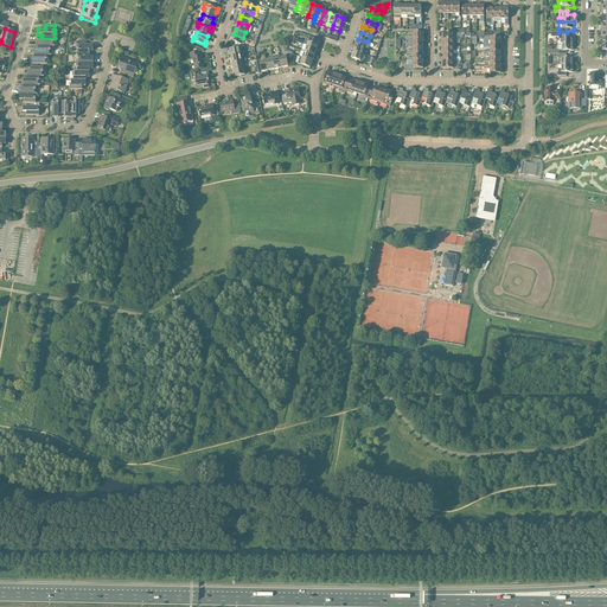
[(574,44),(574,37),(567,37),(567,32),(558,32),(558,39),(562,39),(562,43),(574,44)]
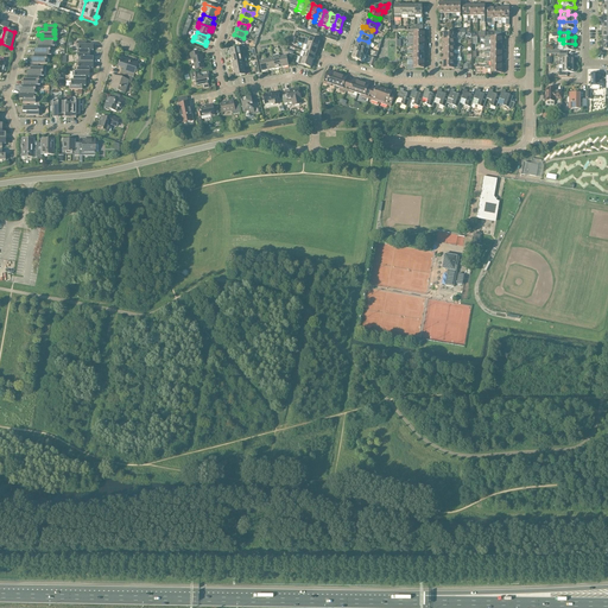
[(241,45),(244,38),(234,35),(232,42),(241,45)]
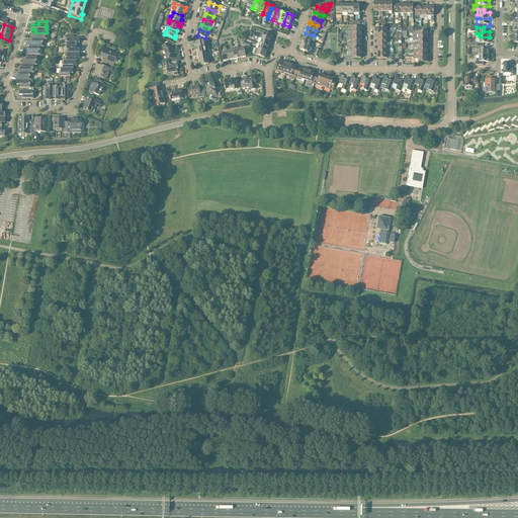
[(270,41),(272,35),(264,33),(262,38),(270,41)]
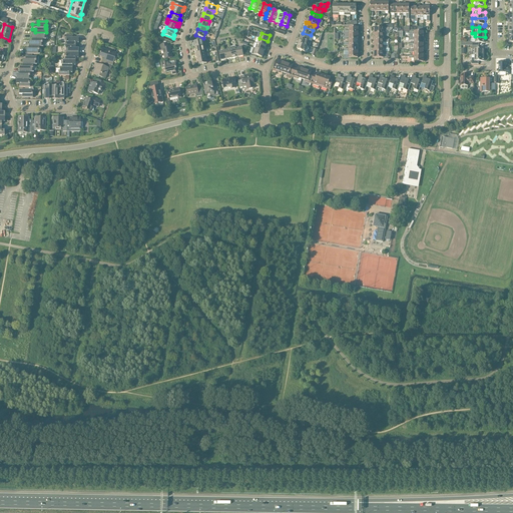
[(309,41),(311,35),(303,33),(301,38),(309,41)]
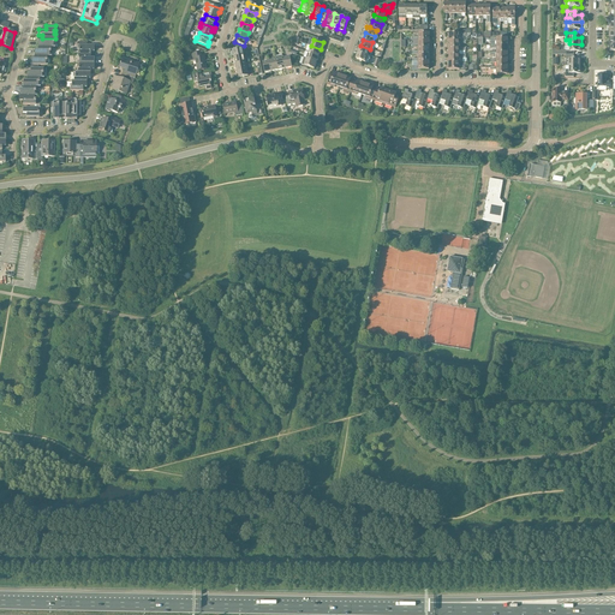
[(94,52),(94,46),(87,46),(87,42),(77,42),(77,46),(78,46),(78,49),(78,55),(90,55),(90,52),(94,52)]
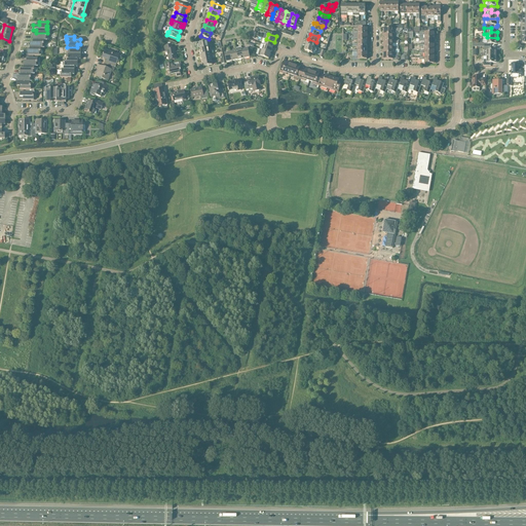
[(483,43),(481,43),(481,47),(484,47),(491,47),(491,44),(497,44),(497,38),(487,37),(484,37),(484,43),(483,43)]
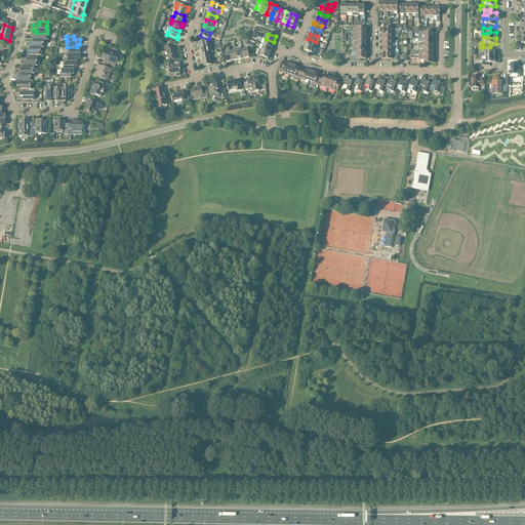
[(272,47),(274,42),(266,39),(264,44),(272,47)]
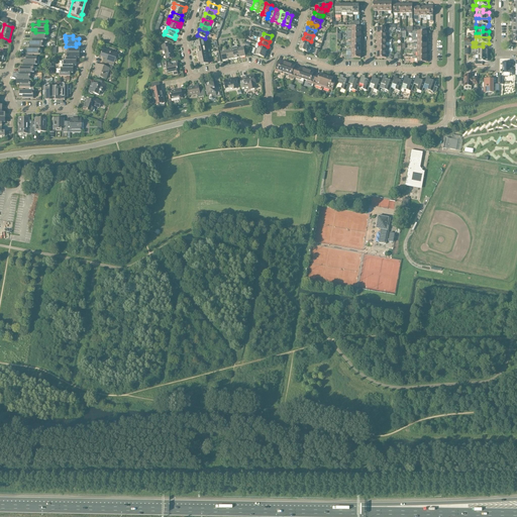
[(309,46),(311,41),(303,38),(301,44),(309,46)]
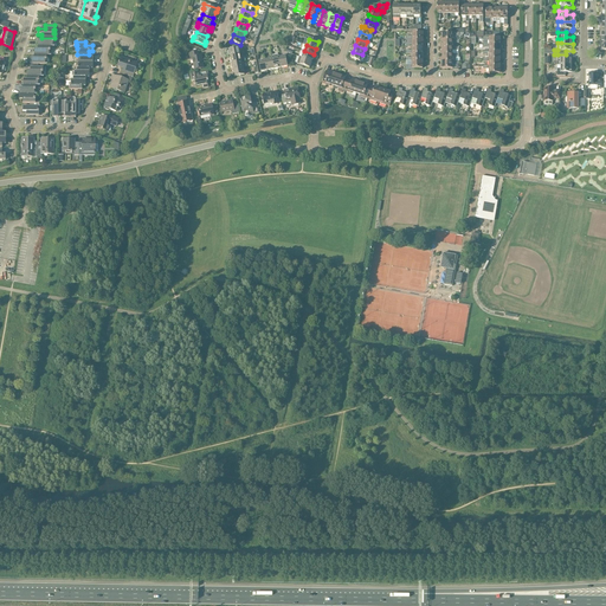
[(311,62),(314,55),(304,51),(302,58),(311,62)]
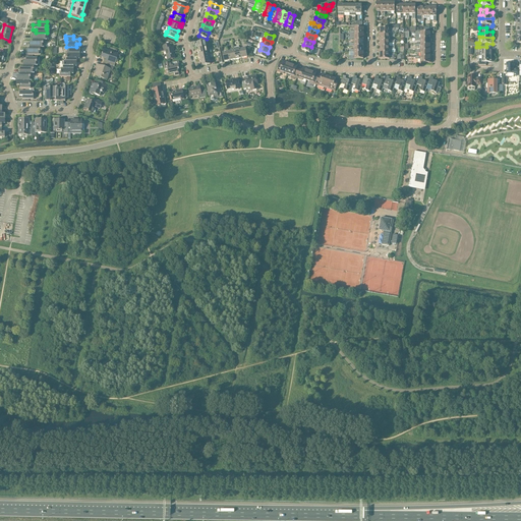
[(175,59),(173,48),(171,48),(170,45),(163,46),(164,51),(166,51),(168,60),(175,59)]
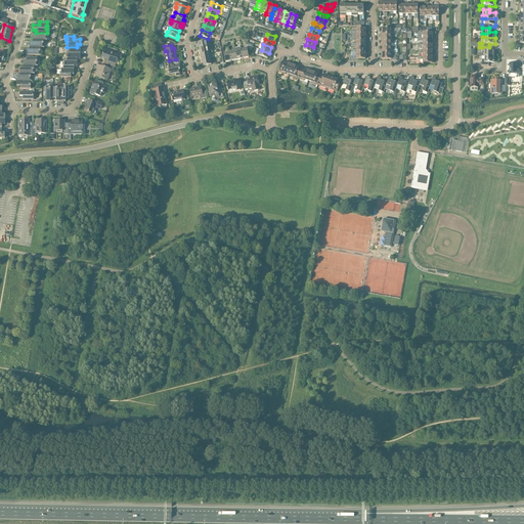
[(316,48),(313,47),(305,45),(303,50),(314,54),(316,48)]
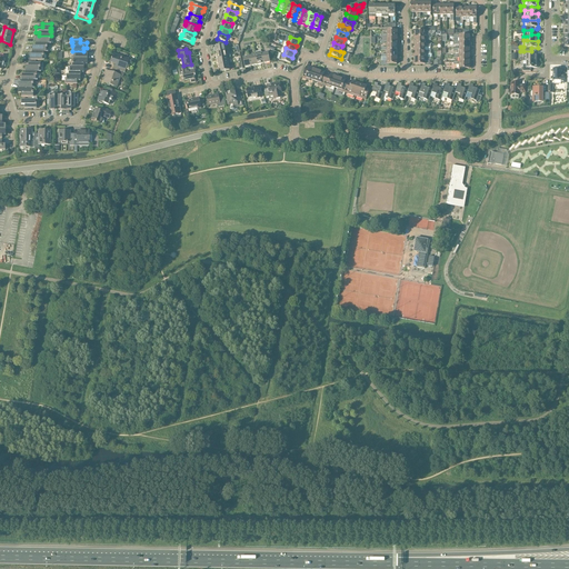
[(537,61),(537,55),(531,55),(531,51),(523,51),(523,58),(523,61),(527,61),(537,61)]
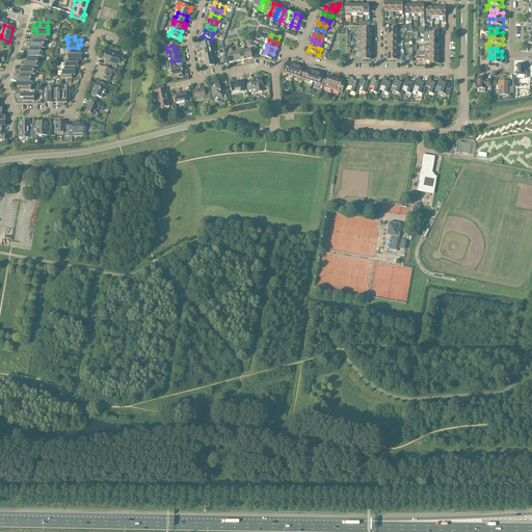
[(272,59),(273,54),(265,51),(263,50),(261,56),(272,59)]
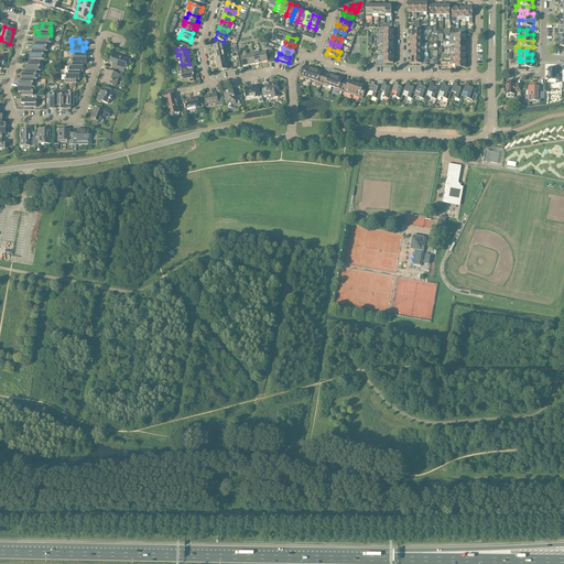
[(123,72),(128,58),(112,54),(110,58),(109,60),(110,60),(109,62),(114,63),(112,66),(114,66),(112,69),(123,73),(123,72)]
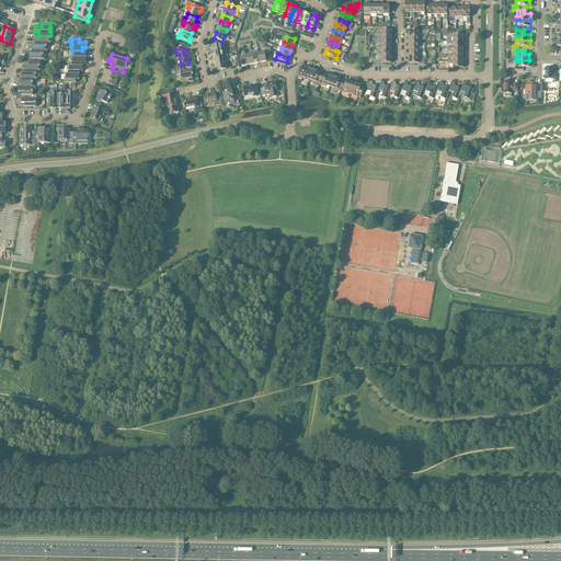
[(39,67),(39,63),(35,63),(35,59),(27,59),(27,66),(24,66),(24,71),(36,71),(38,71),(38,67),(39,67)]
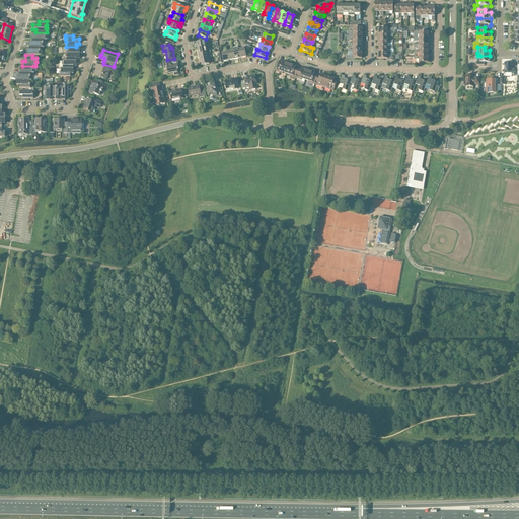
[(490,62),(490,56),(480,56),(480,59),(477,59),(476,65),(484,65),(484,62),(490,62)]
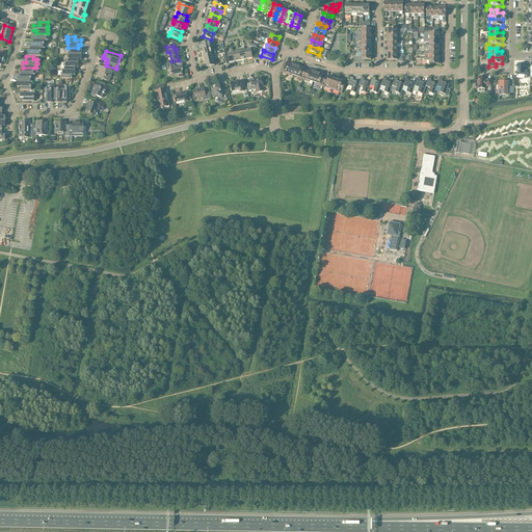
[(293,75),(297,65),(290,62),(290,63),(287,62),(283,73),(290,76),(290,74),(293,75)]
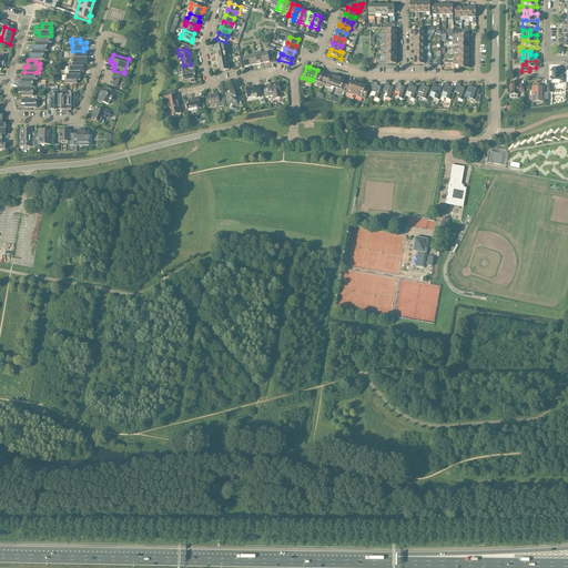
[(185,69),(179,70),(180,75),(183,75),(184,81),(191,80),(191,82),(195,82),(195,79),(194,75),(195,75),(194,71),(186,72),(185,69)]
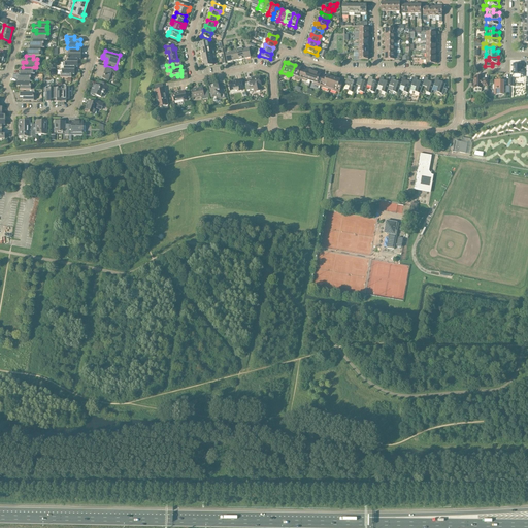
[(521,70),(521,64),(513,64),(513,75),(514,75),(514,78),(521,78),(521,77),(524,77),(524,70),(521,70)]
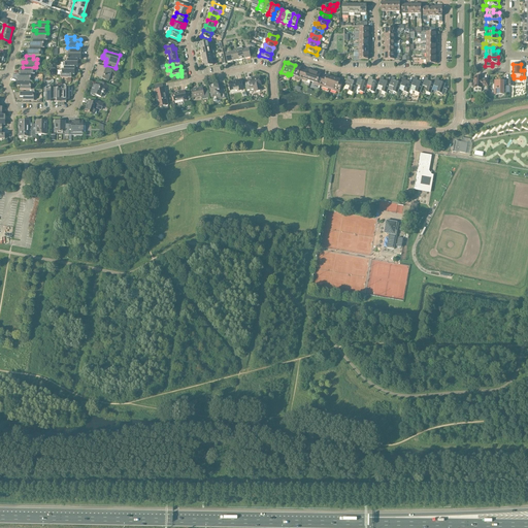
[(108,81),(111,70),(114,71),(116,68),(105,65),(104,68),(99,66),(96,77),(108,81)]
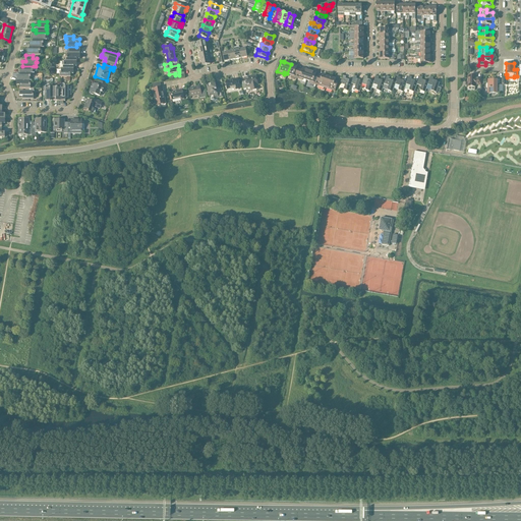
[(296,78),(300,68),(297,67),(297,66),(291,64),(287,73),(291,75),(290,76),(296,78)]
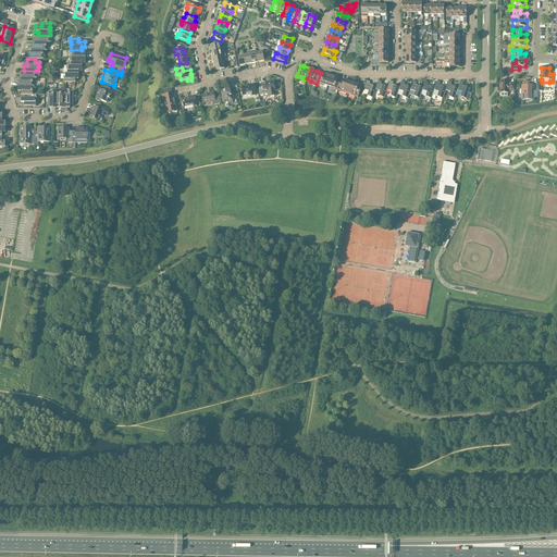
[(327,86),(332,75),(324,73),(324,74),(321,73),(317,84),(323,86),(324,85),(327,86)]
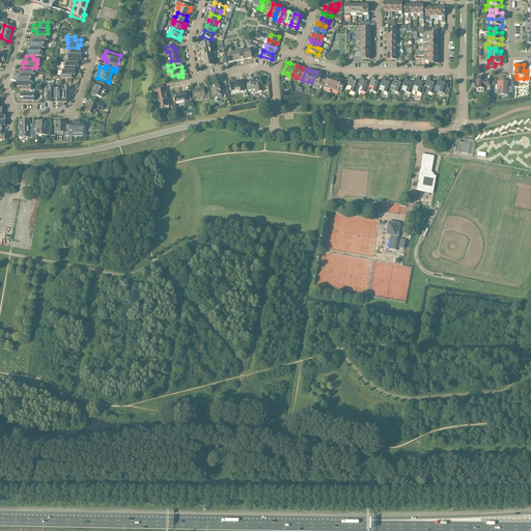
[(75,76),(75,71),(63,71),(61,71),(61,74),(60,74),(60,79),(72,79),(72,76),(75,76)]
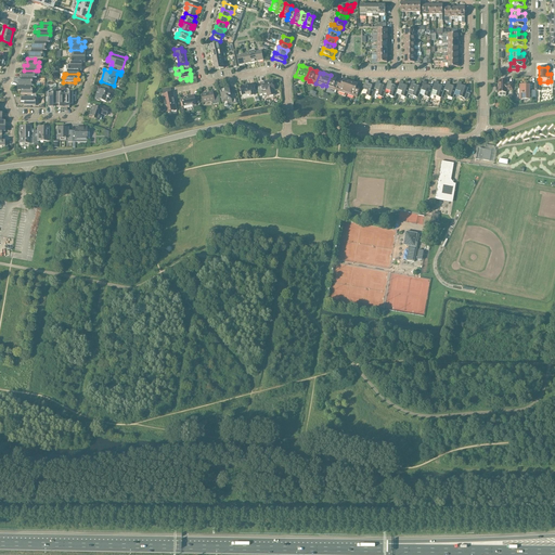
[(336,90),(340,79),(337,78),(337,77),(331,75),(326,86),(330,87),(330,88),(336,90)]
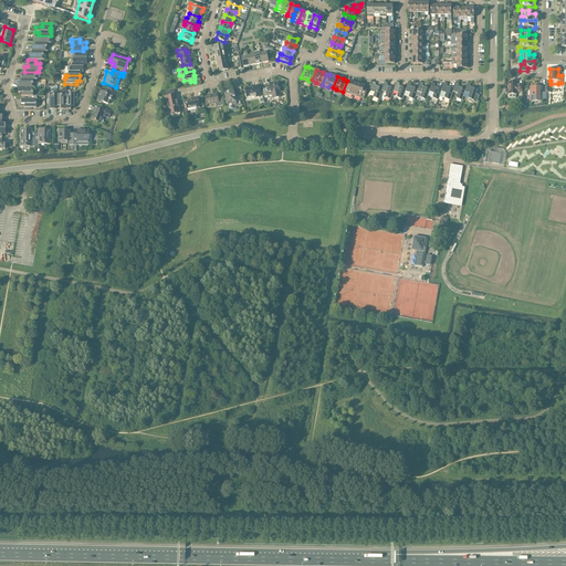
[(354,96),(357,84),(350,81),(350,82),(347,81),(343,92),(354,96)]
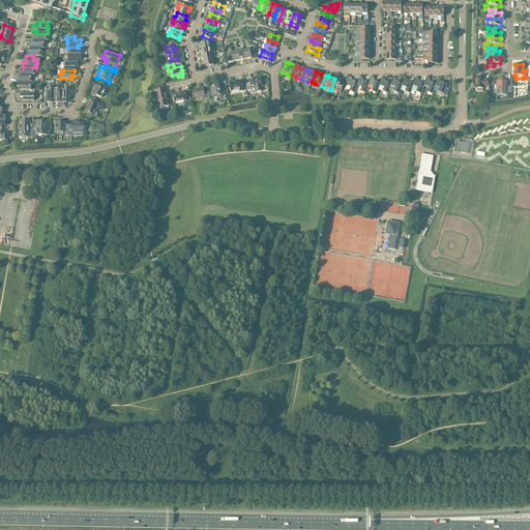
[(358,83),(351,81),(352,78),(349,77),(346,85),(351,87),(350,92),(355,93),(357,86),(357,85),(358,83)]
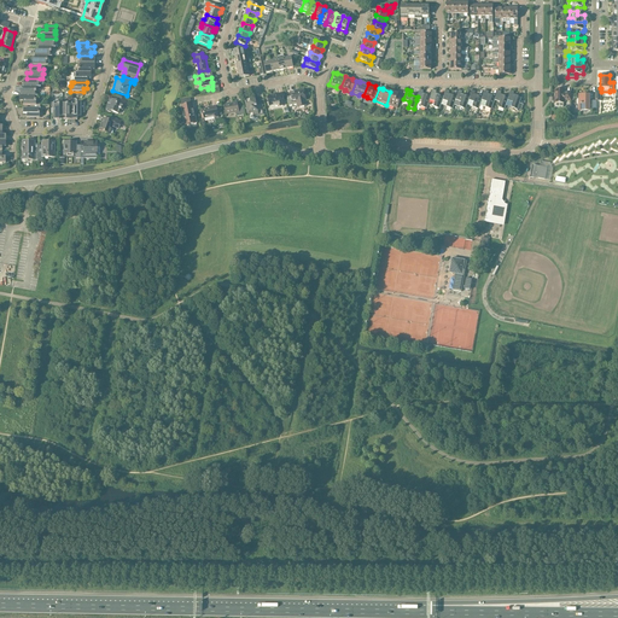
[(571,101),(571,93),(564,92),(564,89),(555,89),(555,104),(555,108),(557,108),(563,108),(563,104),(564,104),(564,100),(571,101)]
